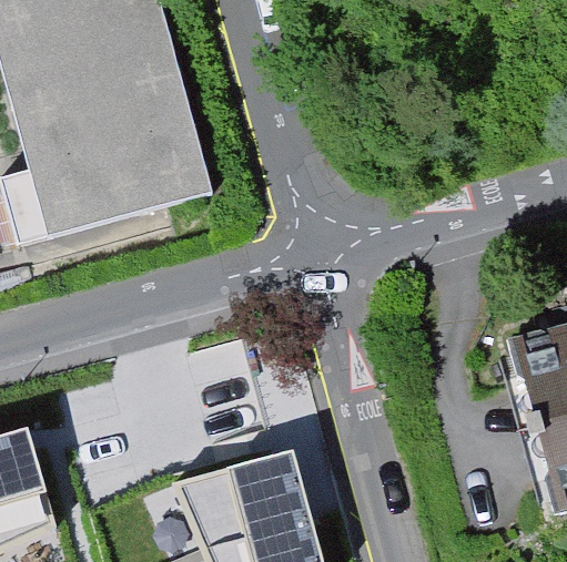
[(0,0),(0,43),(49,237),(213,195),(163,0),(0,0)]
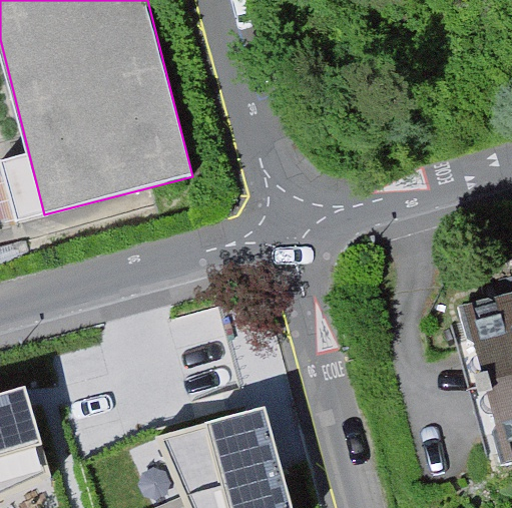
[(511,299),(471,310),(490,389),(511,383),(511,299)]
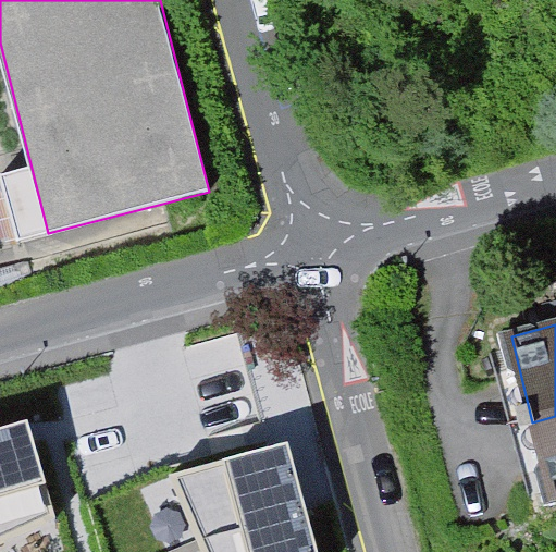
[(26,416),(0,424),(0,528),(50,503),(31,432),(26,416)]
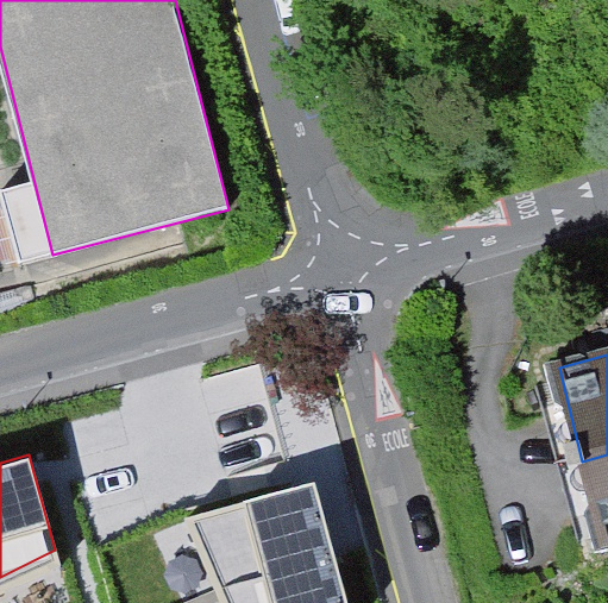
[(607,454),(582,462),(603,553),(607,552),(607,454)]
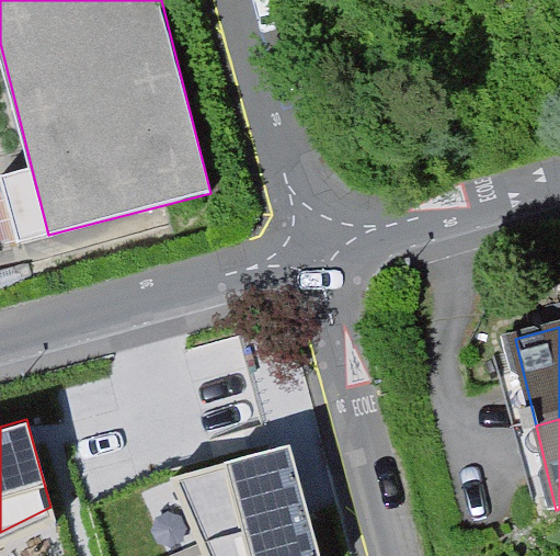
[(316,555),(286,445),(173,475),(207,555),(316,555)]
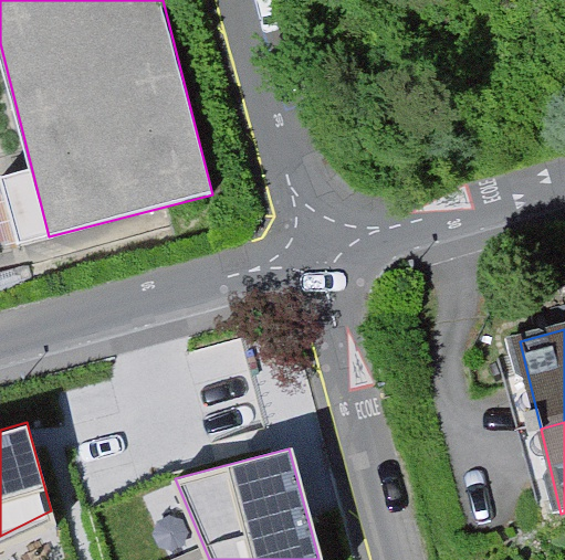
All buildings are outlined.
